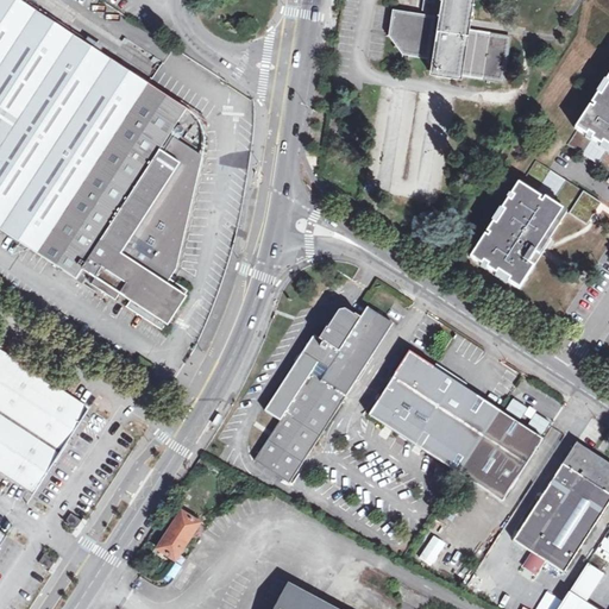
[(0,0),(0,227),(77,278),(83,268),(86,269),(85,271),(95,278),(92,286),(115,301),(120,294),(168,326),(187,297),(167,283),(176,268),(202,157),(170,136),(187,110),(18,0),(0,0)]
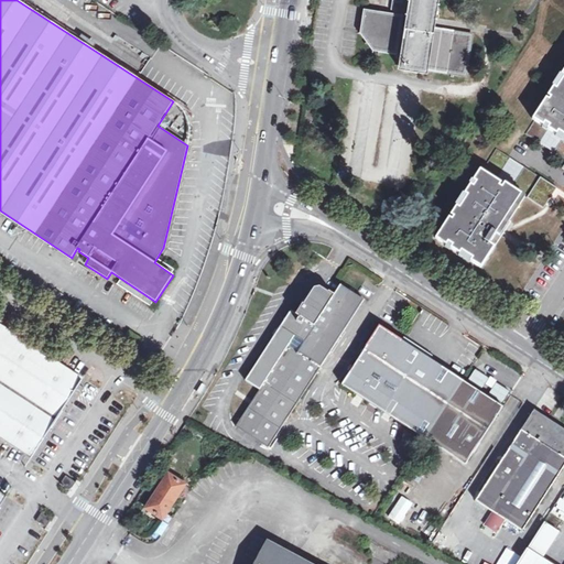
[(402,0),(402,1),(398,0),(396,15),(366,10),(361,35),(373,53),(393,56),(390,76),(419,82),(420,69),(467,76),(474,35),(431,29),(433,21),(435,0),(402,0)]
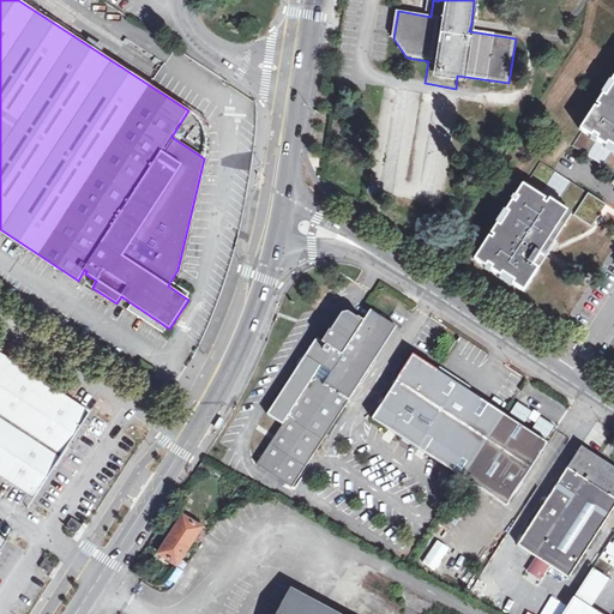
[(613,150),(603,164),(613,172),(613,180),(613,182),(613,74),(612,79),(613,80),(613,82),(606,95),(603,92),(581,130),(582,131),(572,145),(588,155),(597,139),(613,150)]
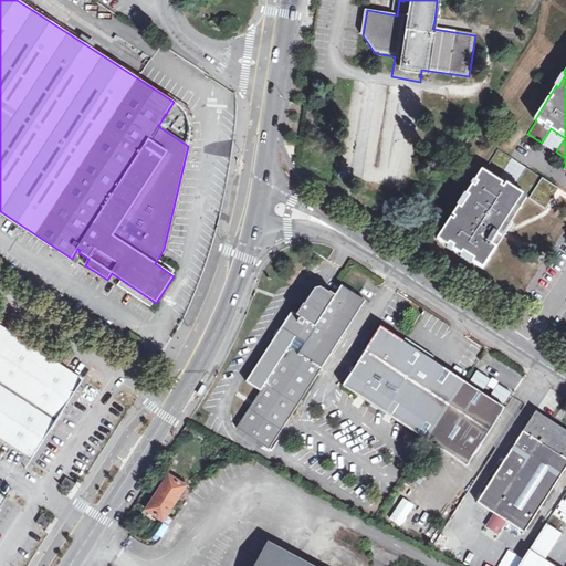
[(546,208),(559,188),(531,168),(517,189),(513,186),(512,188),(499,179),(513,156),(500,147),(485,169),(483,168),(453,213),(457,216),(454,218),(452,216),(438,237),(484,268),(498,247),(492,243),(502,227),(506,230),(512,220),(509,218),(524,194),(546,208)]
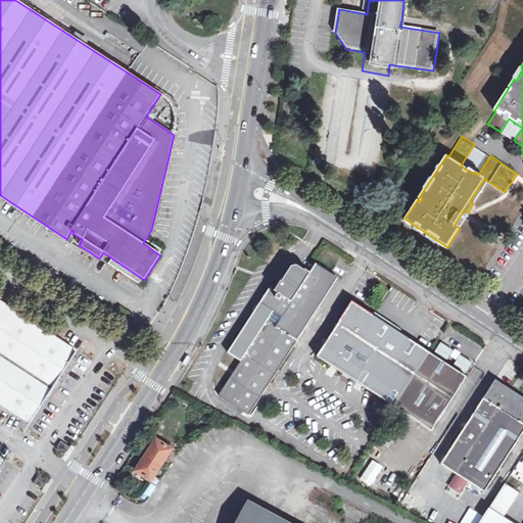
[(249,414),(304,329),(306,325),(337,277),(318,264),(311,274),(305,271),(296,265),(292,266),(282,282),(282,281),(271,287),(229,351),(242,361),(235,371),(221,394),(249,414)]
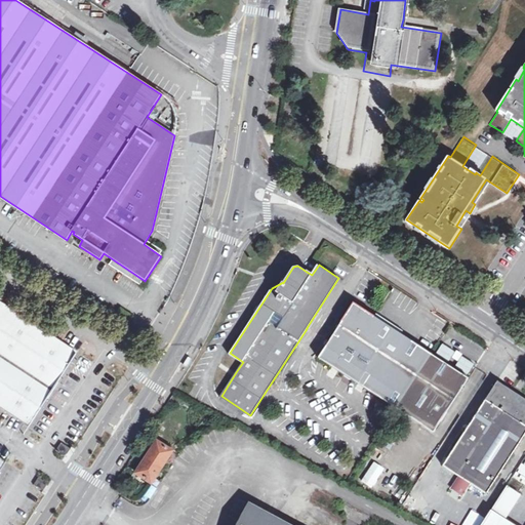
[(355,303),(330,339),(327,345),(319,358),(396,407),(434,432),(469,377),(431,353),(375,316),(362,308),(355,303)]
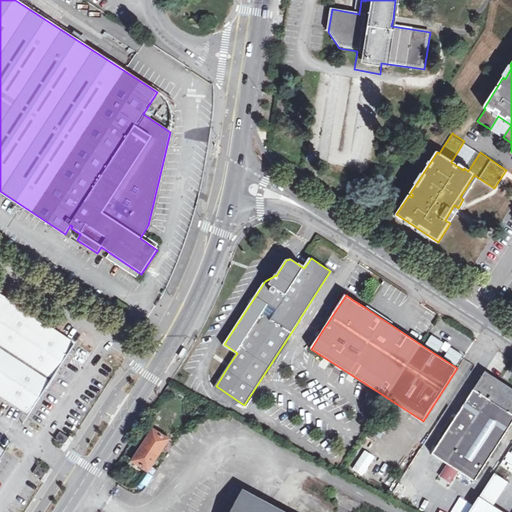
[(0,397),(29,416),(52,381),(75,345),(0,296),(0,397)]
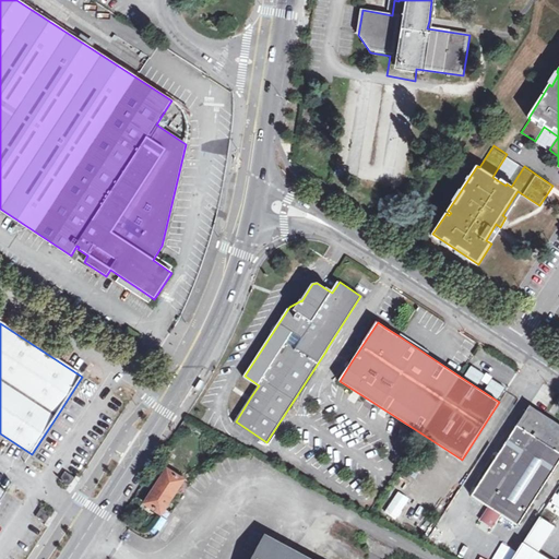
[(120,329),(115,336),(129,346),(134,339),(120,329)]
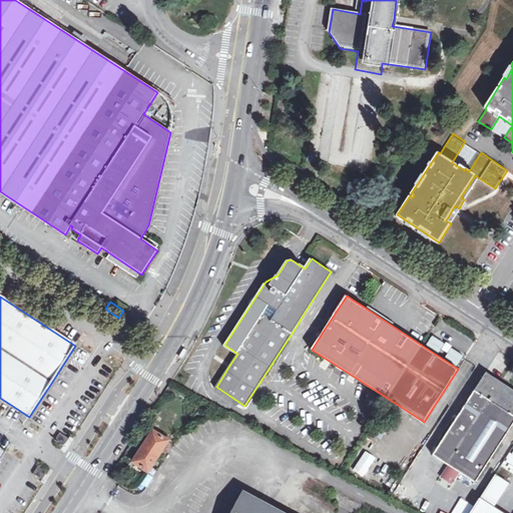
[(312,326),(301,319),(299,323),(320,337),(323,332),(312,326)]
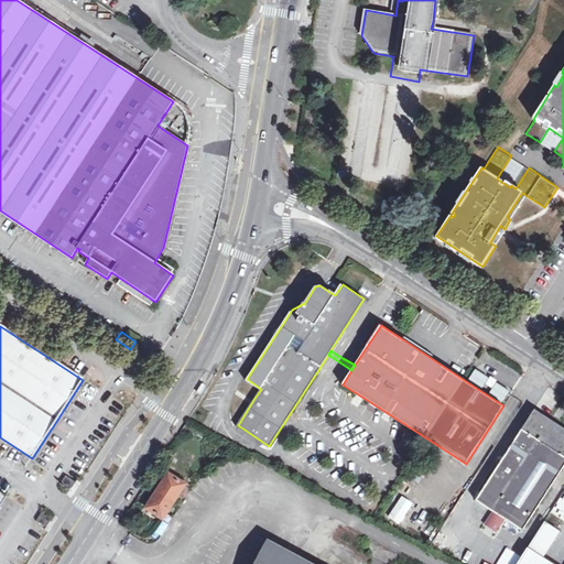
[(205,384),(201,381),(194,392),(198,394),(205,384)]
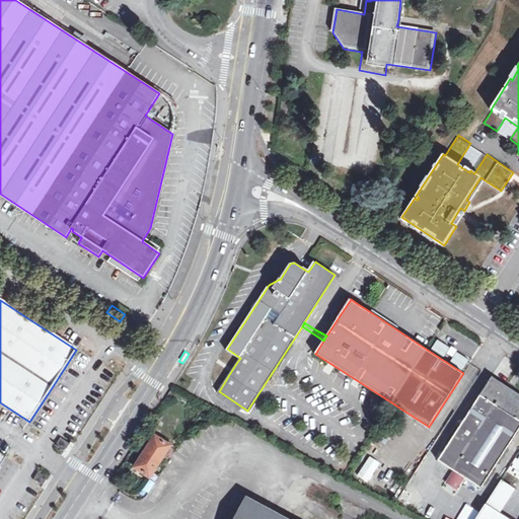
[(482,488),(518,430),(518,393),(492,377),(438,461),(482,488)]
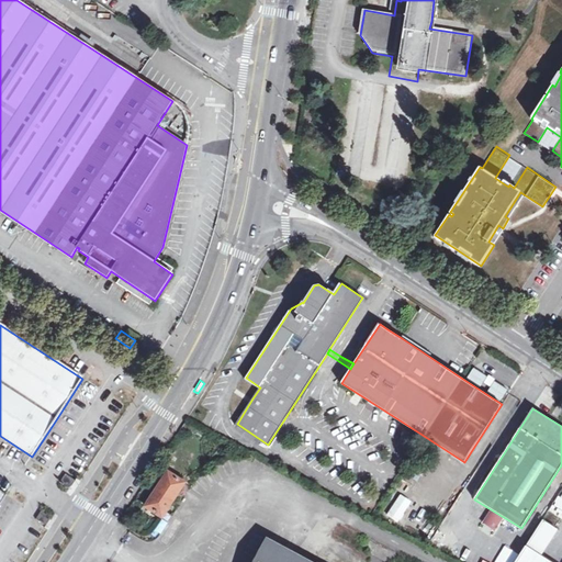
[(146,506),(163,516),(184,481),(168,471),(146,506)]
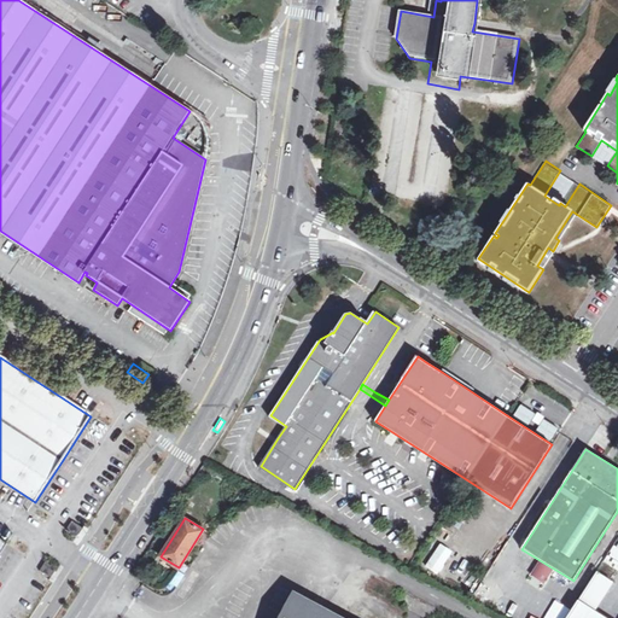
[(73,522),(66,530),(71,534),(70,536),(73,537),(75,537),(79,536),(83,529),(73,522)]
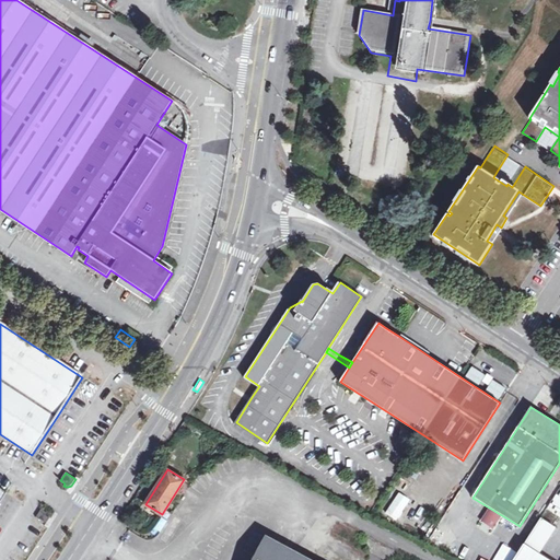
[(398,521),(410,501),(396,491),(383,512),(398,521)]
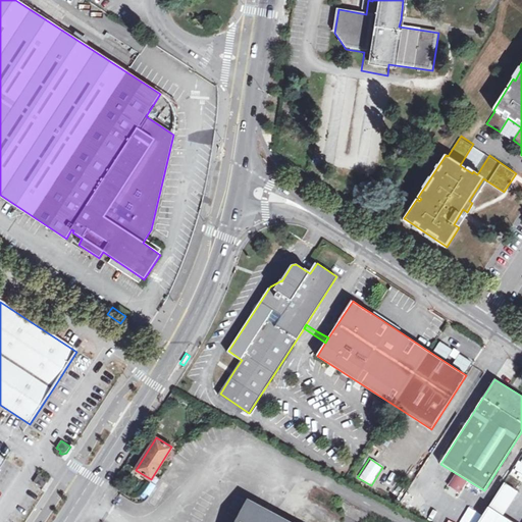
[(42,477),(39,475),(35,481),(43,487),(47,481),(47,478),(46,477),(43,476),(42,477)]
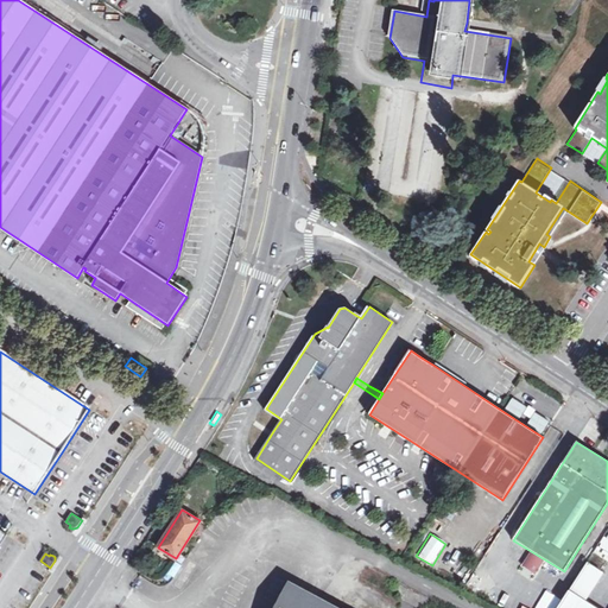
[(603,571),(588,562),(570,590),(584,600),(603,571)]
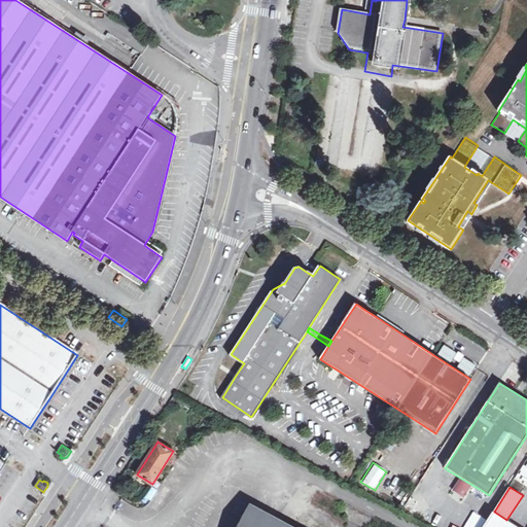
[(292,526),(250,504),(238,526),(292,526)]
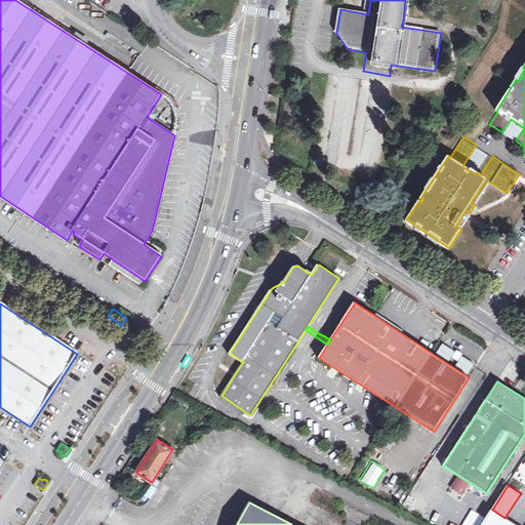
[(482,524),(516,524),(505,518),(492,510),(482,524)]
